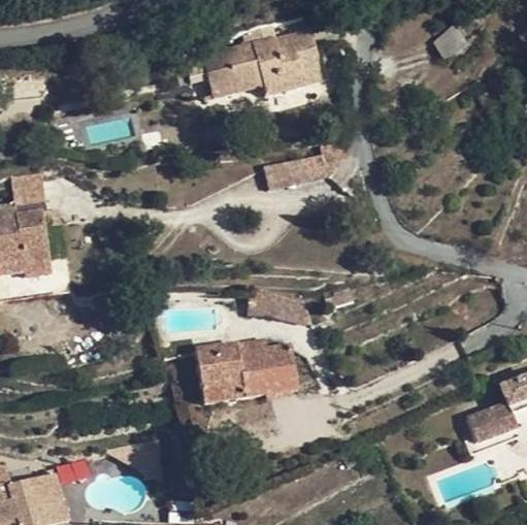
[(432,39),(445,55),(462,40),(449,25),(432,39)]
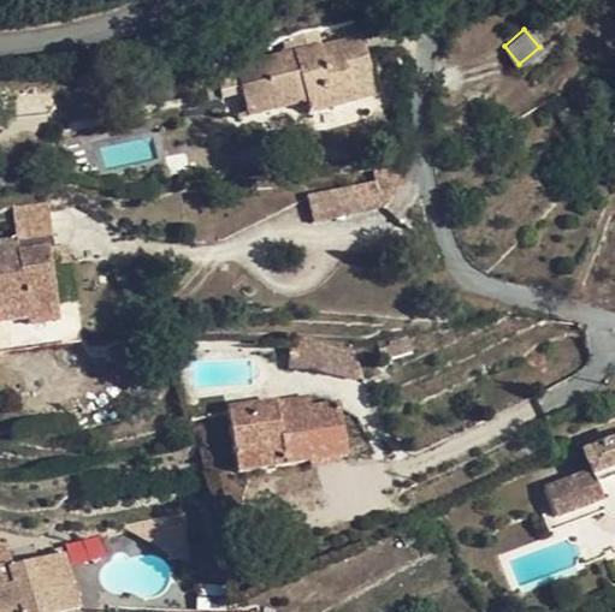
[(378,94),(364,35),(324,46),(321,42),(237,63),(250,113),(311,100),(313,110),(378,94)]
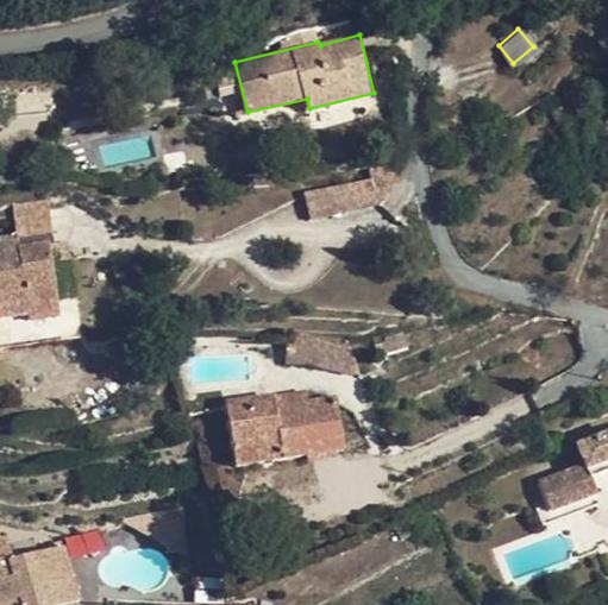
[(375,169),(302,191),(311,218),(383,195),(375,169)]
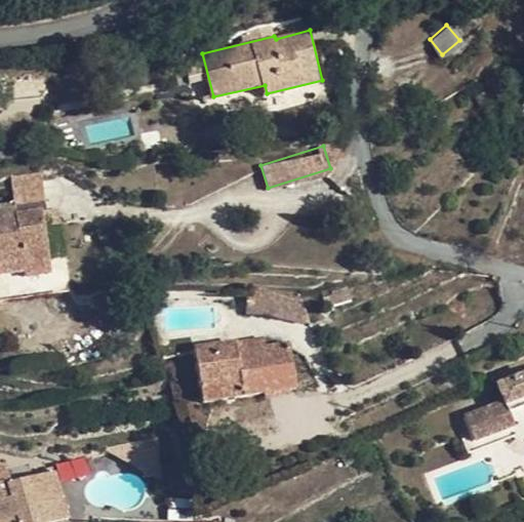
[(12,175),(16,201),(45,197),(41,170),(12,175)]
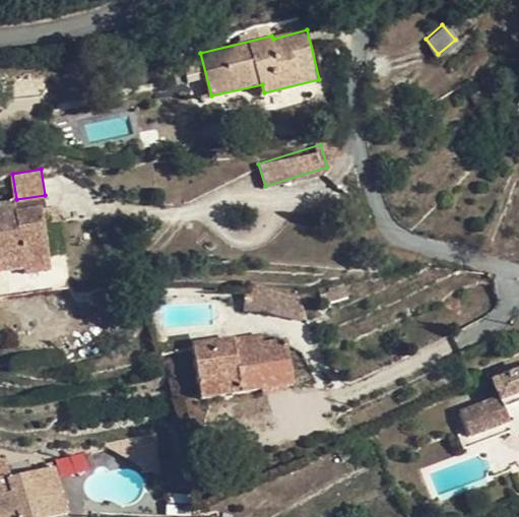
[(0,210),(46,204),(45,195),(16,199),(0,201),(0,210)]
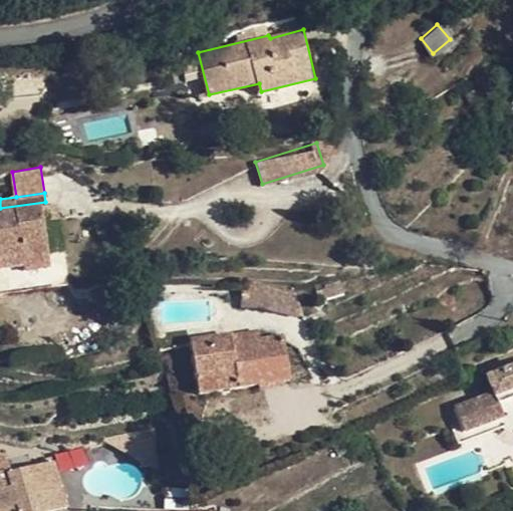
[(0,259),(20,257),(45,253),(41,221),(55,219),(52,201),(45,202),(0,208),(0,259)]
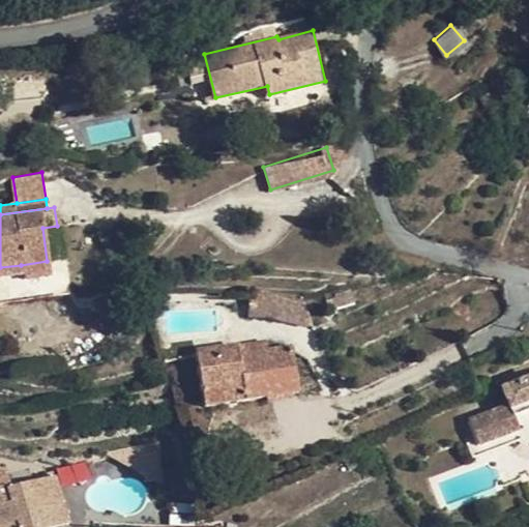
[(21,265),(23,275),(23,280),(49,276),(47,261),(21,265)]
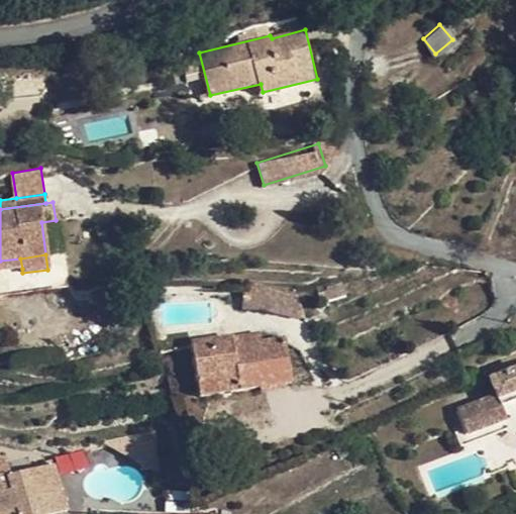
[(0,272),(22,269),(20,259),(0,261),(0,272)]
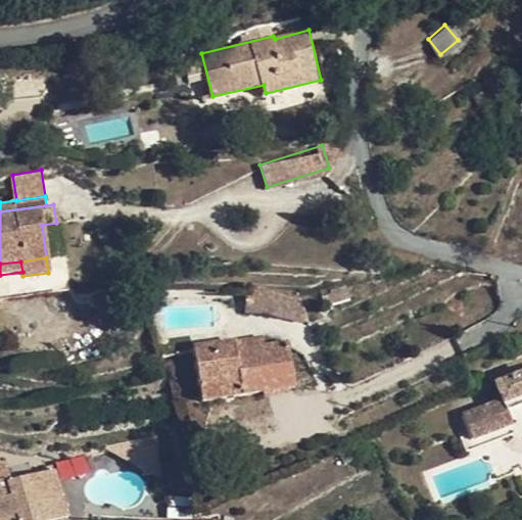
[(264,336),(236,340),(239,350),(266,347),(264,336)]
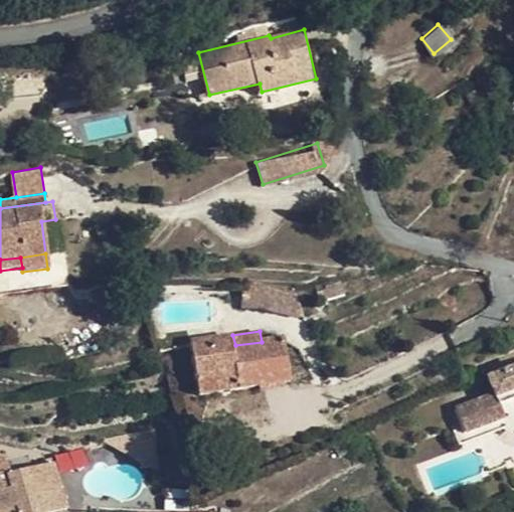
[(284,338),(262,342),(235,345),(232,335),(192,340),(199,392),(290,379),(284,338)]
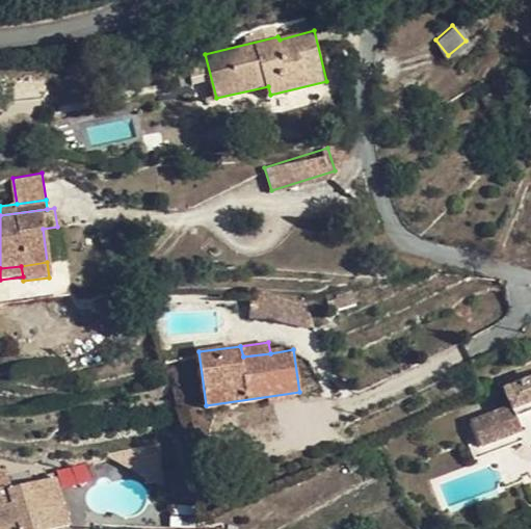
[(182,406),(201,405),(197,356),(179,358),(182,406)]
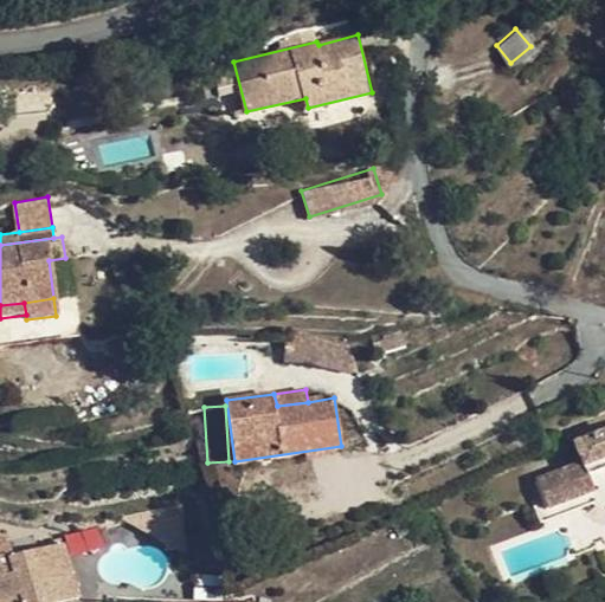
[(604,461),(604,426),(572,439),(577,457),(559,463),(573,485),(587,476),(585,468),(604,461)]
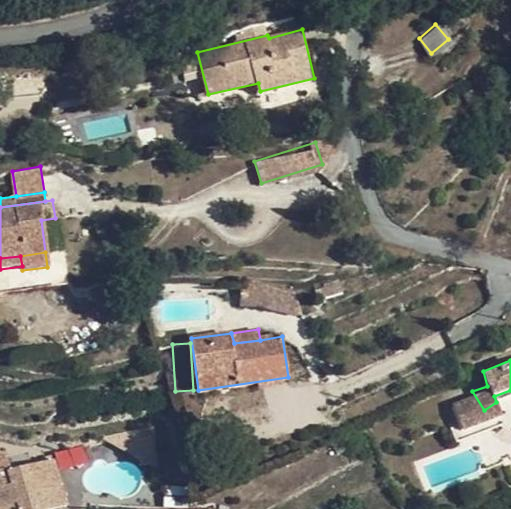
[(484,410),(472,391),(451,400),(458,423),(498,410),(496,402),(484,410)]
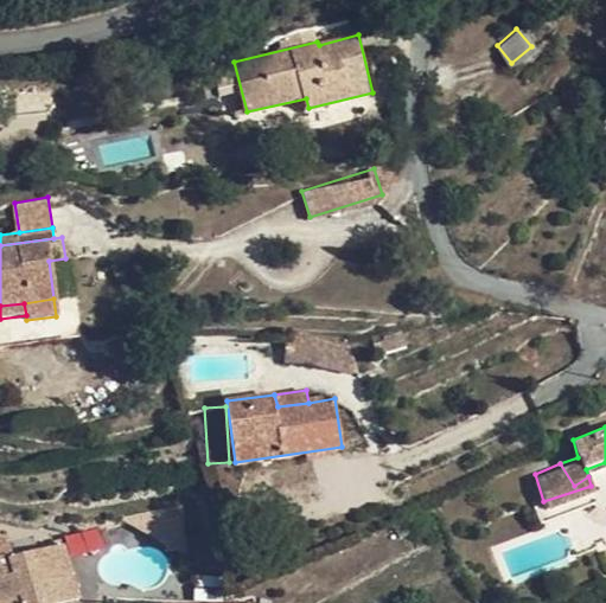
[(605,466),(588,476),(591,486),(543,501),(534,505),(537,518),(595,498),(605,504),(605,466)]
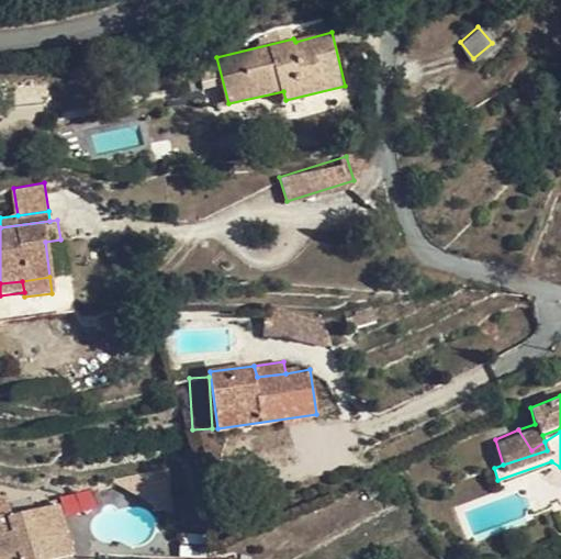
[(468,444),(480,439),(475,434),(466,438),(468,444)]
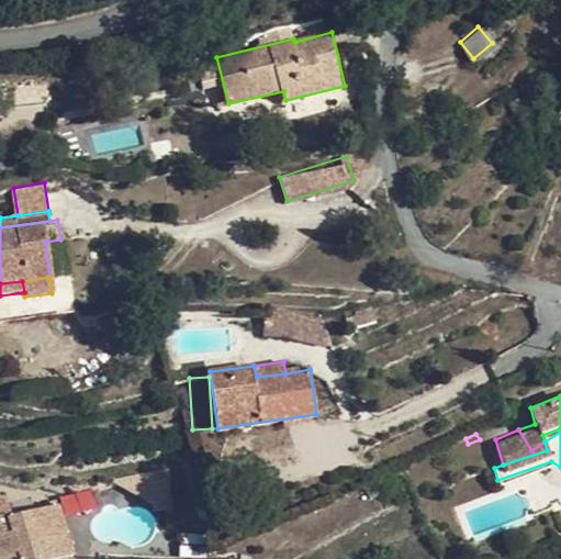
[(15,558),(43,558),(53,557),(71,550),(58,500),(3,515),(7,501),(0,499),(0,556),(14,552),(15,558)]
